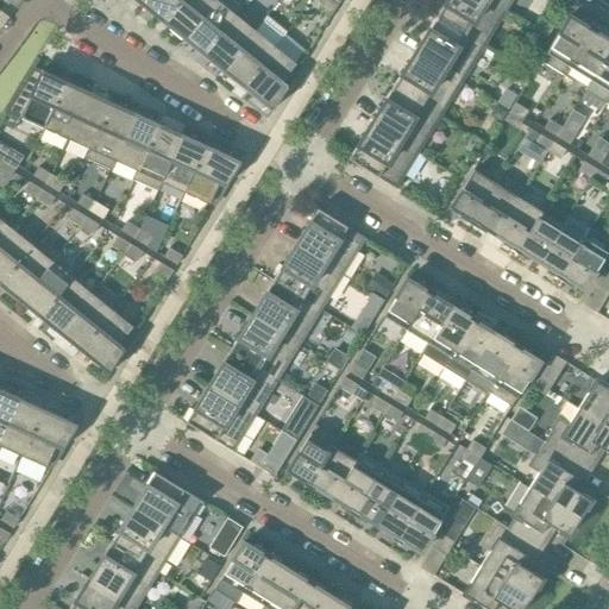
[(146,0),(142,6),(157,19),(158,17),(163,20),(179,0),(146,0)]
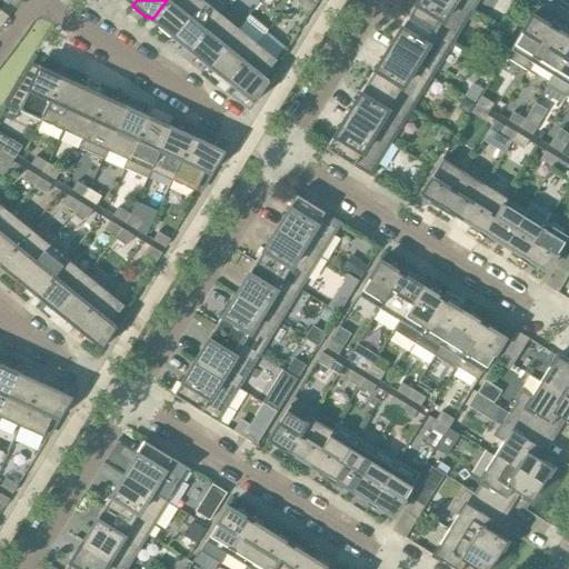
[(198,0),(167,0),(152,19),(157,22),(155,25),(169,37),(198,0)]
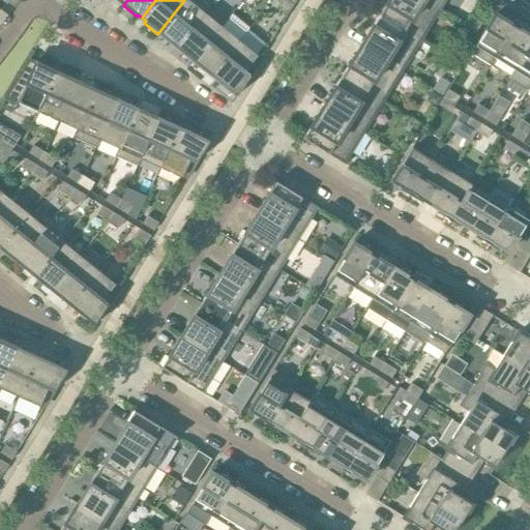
[(209,6),(201,0),(184,0),(157,34),(171,45),(173,42),(176,46),(209,6)]
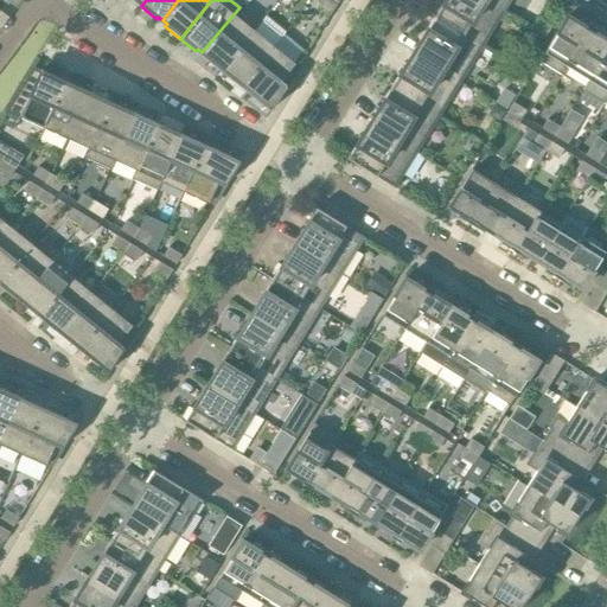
[(331,13),(336,5),(327,0),(320,0),(318,6),(331,13)]
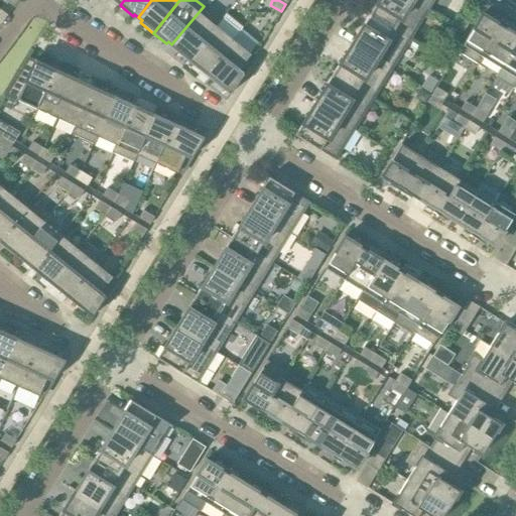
[(412,0),(377,0),(369,14),(408,38),(426,9),(412,0)]
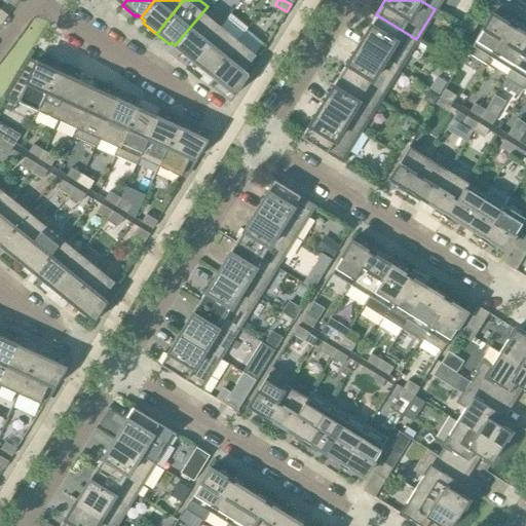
[(420,0),(435,9),(440,0),(420,0)]
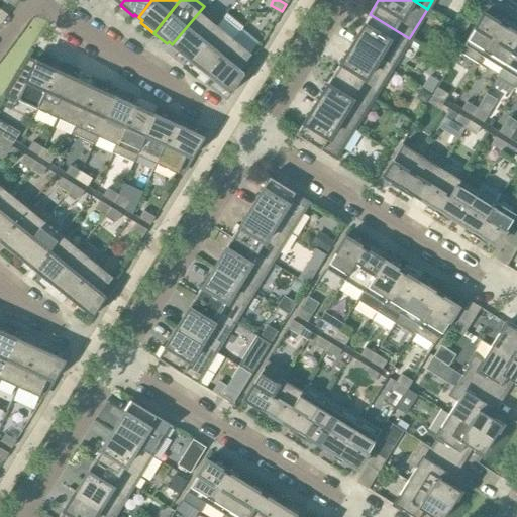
[(204,6),(172,44),(176,47),(175,49),(188,61),(215,26),(200,13),(205,7),(204,6)]
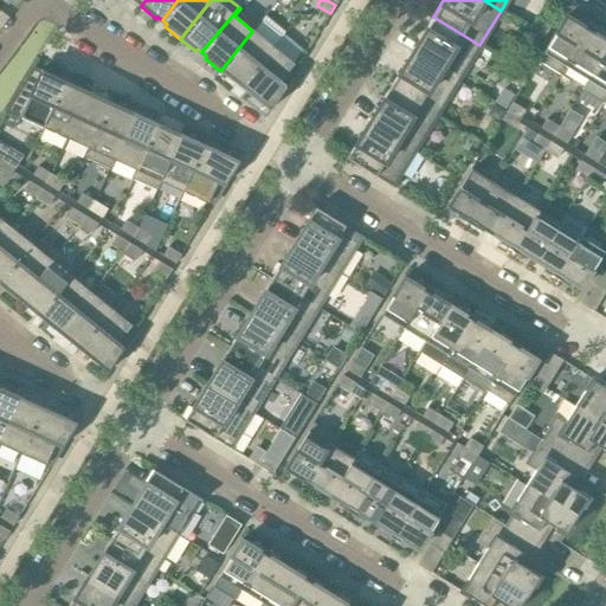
[(561,75),(591,26),(578,18),(575,23),(566,15),(537,60),(561,75)]
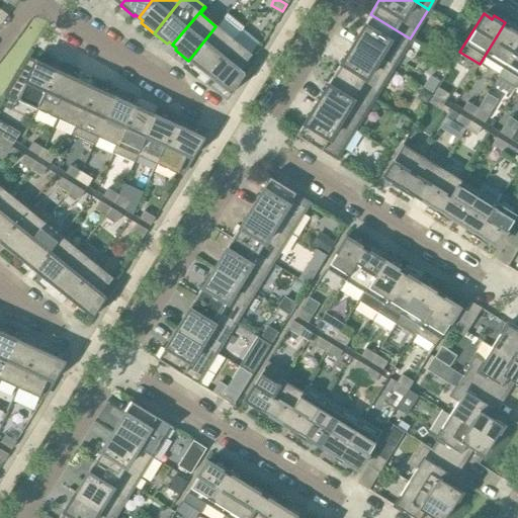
[(370,14),(352,45),(392,69),(410,38),(370,14)]
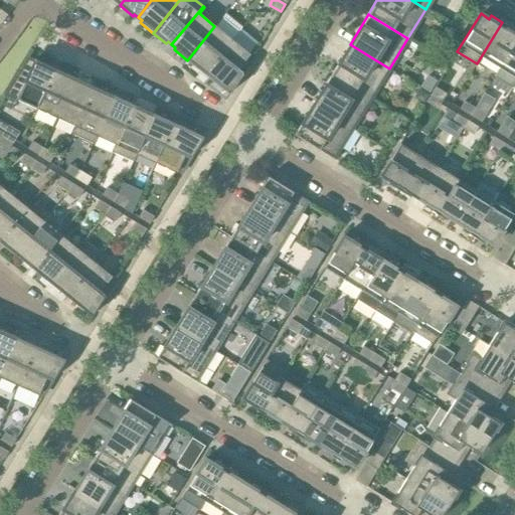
[(462,32),(469,21),(461,16),(454,27),(462,32)]
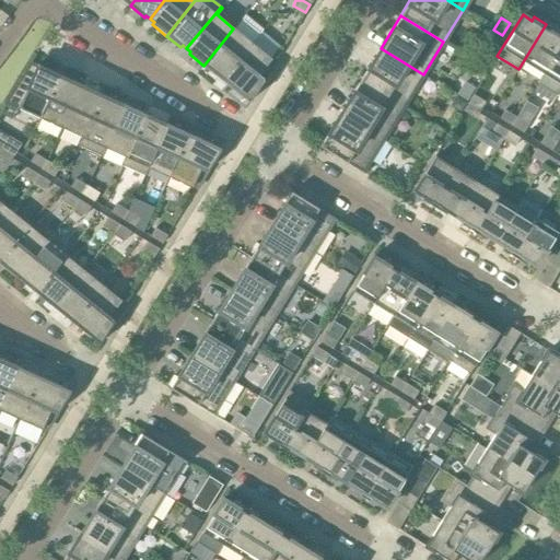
[(543,74),(559,45),(559,37),(556,35),(558,32),(546,24),(518,69),(520,70),(524,62),(543,74)]
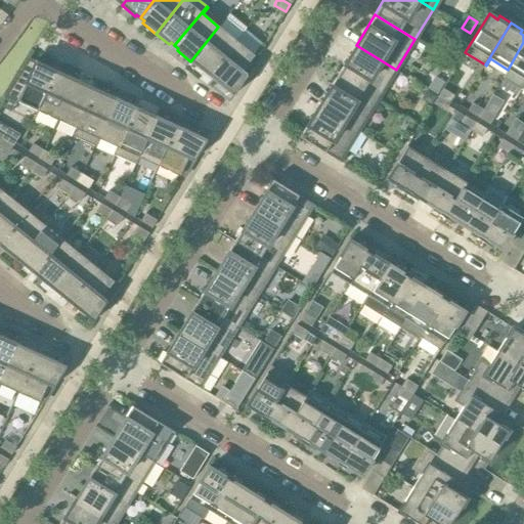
[(235,40),(218,27),(190,61),(204,73),(205,71),(209,74),(235,40)]
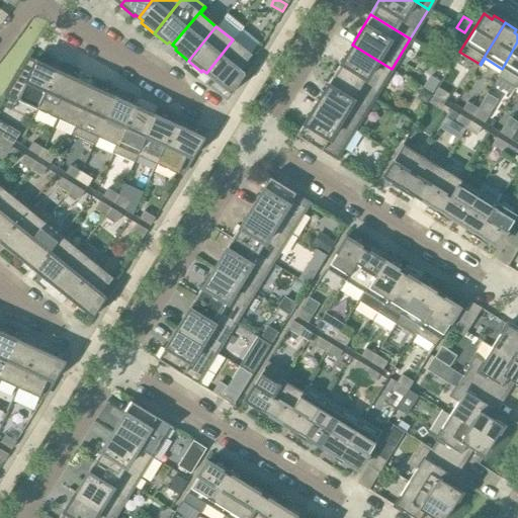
[(231,93),(233,91),(253,58),(250,56),(251,54),(233,39),(206,73),(210,76),(208,78),(223,89),(225,87),(231,92),(230,93),(231,93)]
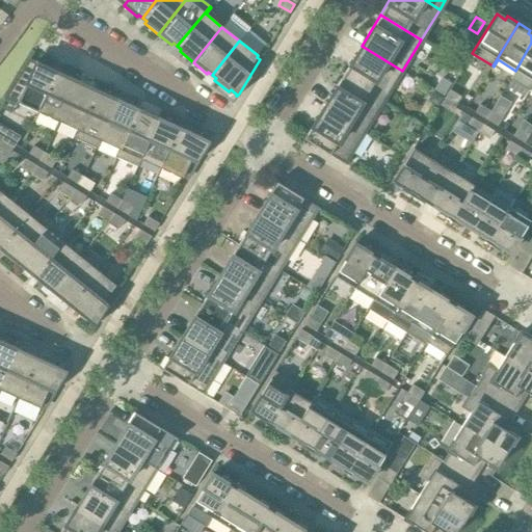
[(531,43),(515,71),(511,78),(530,89),(531,86),(531,43)]
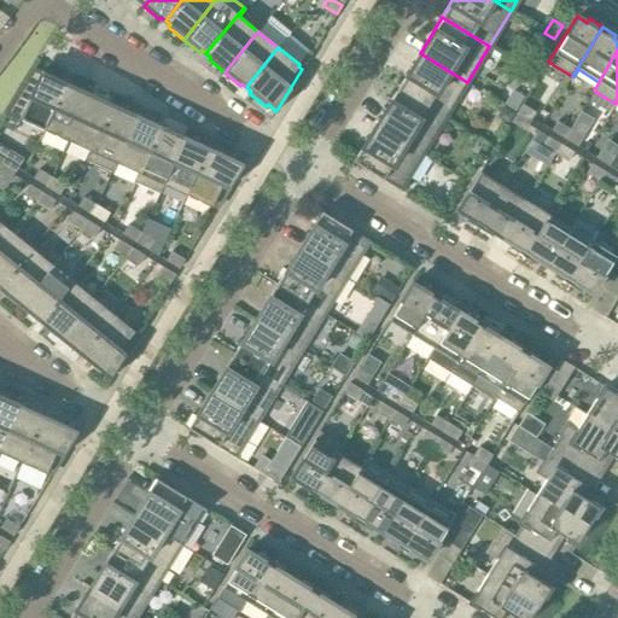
[(420,53),(397,88),(444,117),(467,82),(420,53)]
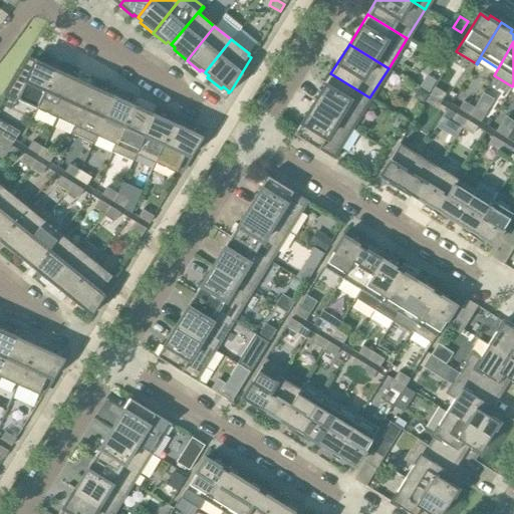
[(36,108),(54,70),(49,68),(50,66),(34,58),(33,61),(28,58),(6,92),(17,97),(16,98),(36,108)]
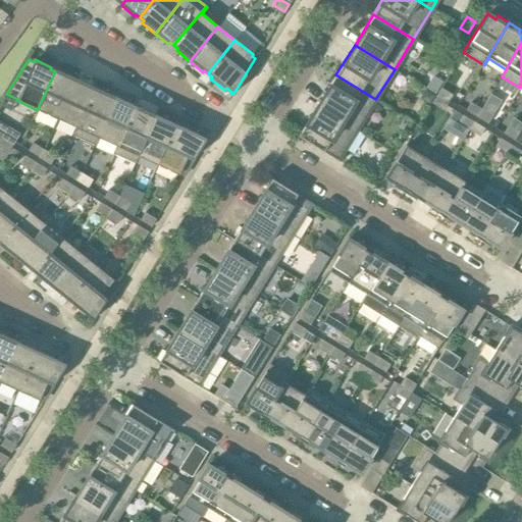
[(37,110),(57,119),(75,79),(60,71),(59,73),(55,71),(37,110)]
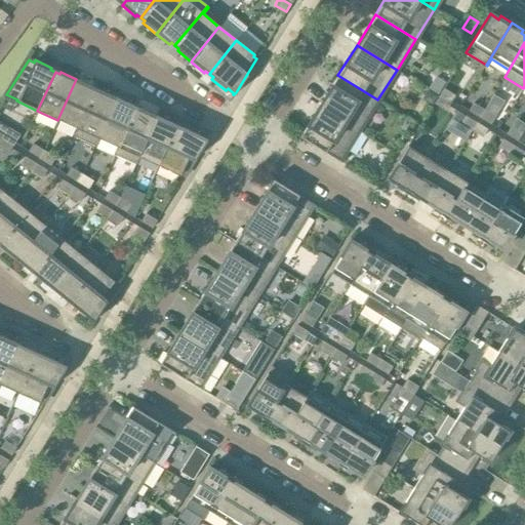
[(337,75),(319,106),(359,130),(377,99),(337,75)]
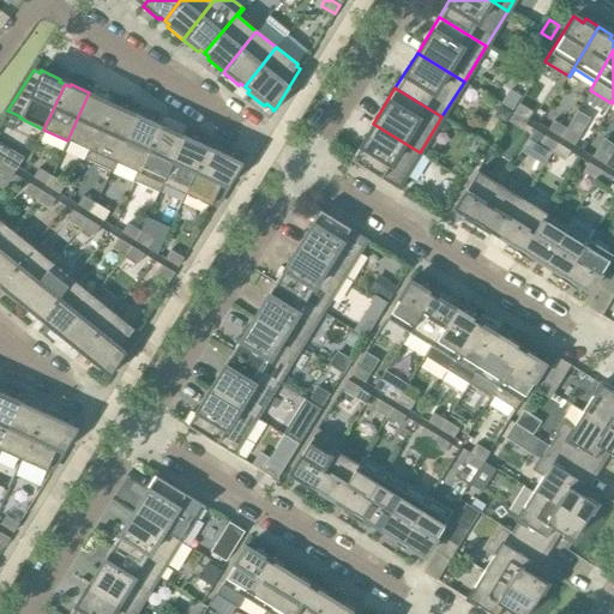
[(89,92),(67,140),(89,150),(85,160),(86,160),(112,106),(107,103),(108,101),(89,92)]
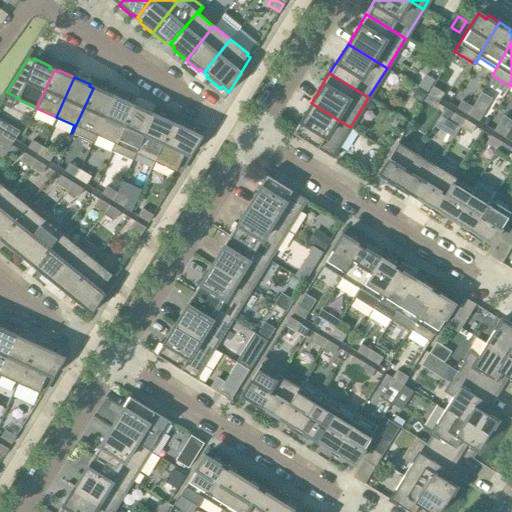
[(428,93),(439,100),(443,93),(432,86),(428,93)]
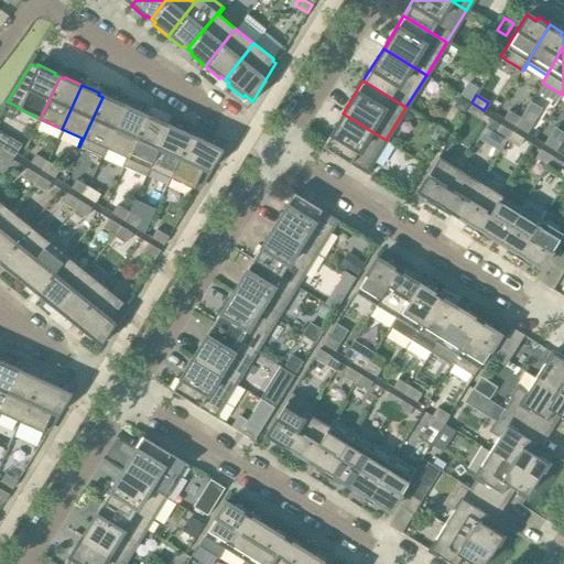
[(79,147),(101,156),(126,105),(108,97),(107,99),(102,97),(79,147)]
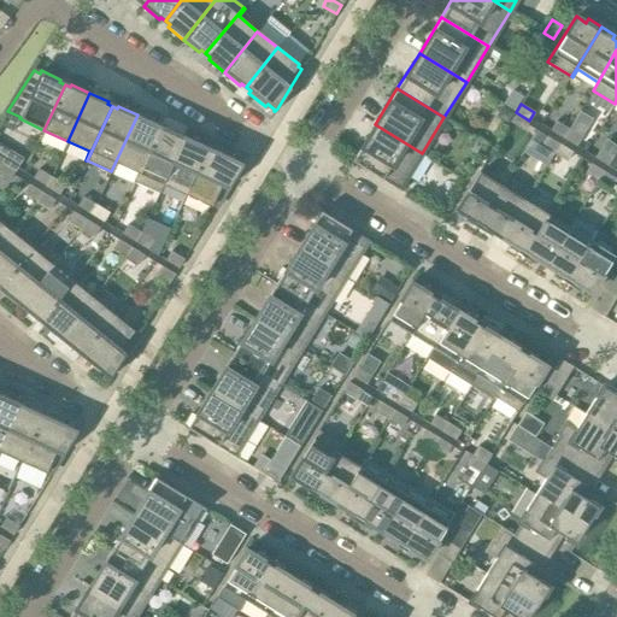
[(529,121),(516,112),(510,122),(523,129),(529,121)]
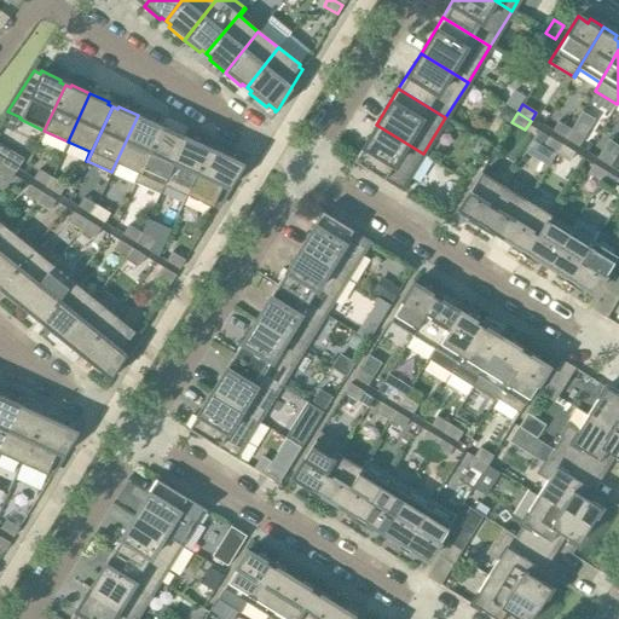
[(138,115),(111,172),(113,173),(117,163),(138,173),(133,181),(136,183),(160,128),(155,126),(156,123),(138,115)]
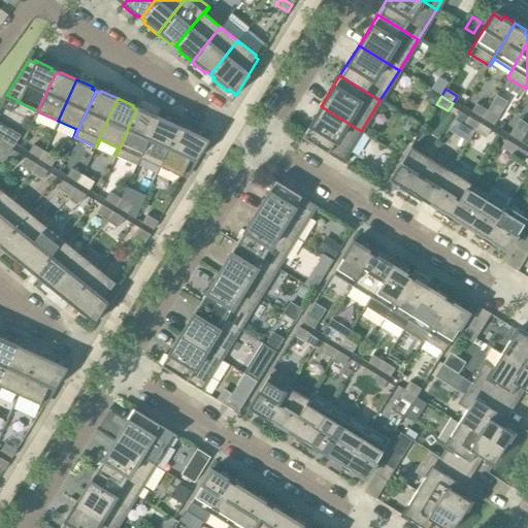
[(482,118),(487,110),(475,103),(471,111),(482,118)]
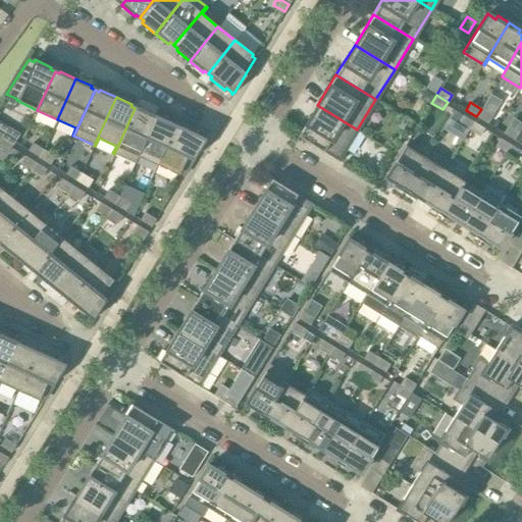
[(298,136),(340,162),(341,160),(338,159),(357,129),(317,105),(298,136)]
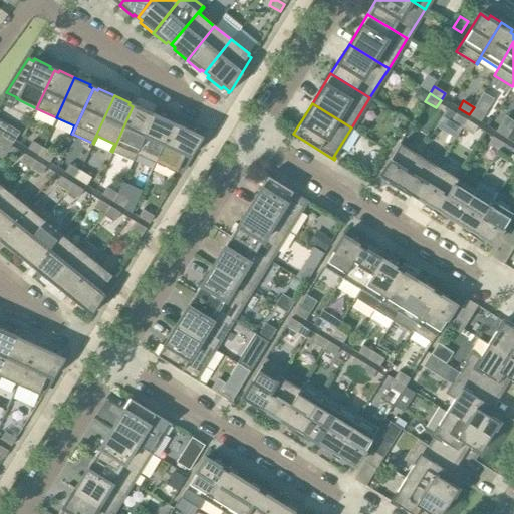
[(112,152),(132,161),(154,113),(139,106),(138,108),(133,106),(112,152)]
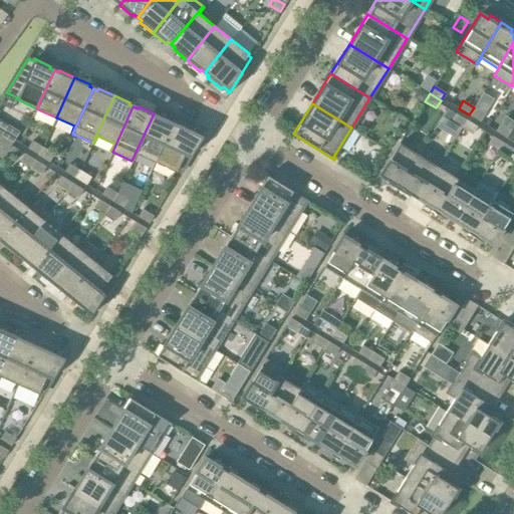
[(474,107),(469,114),(480,121),(484,114),(474,107)]
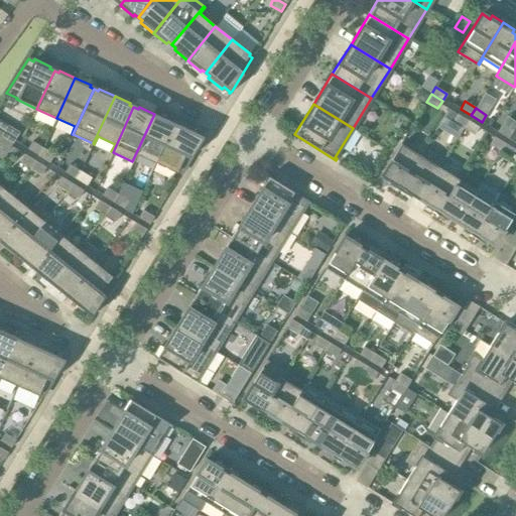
[(154,114),(132,161),(134,162),(137,154),(155,163),(173,125),(168,123),(169,121),(154,114)]
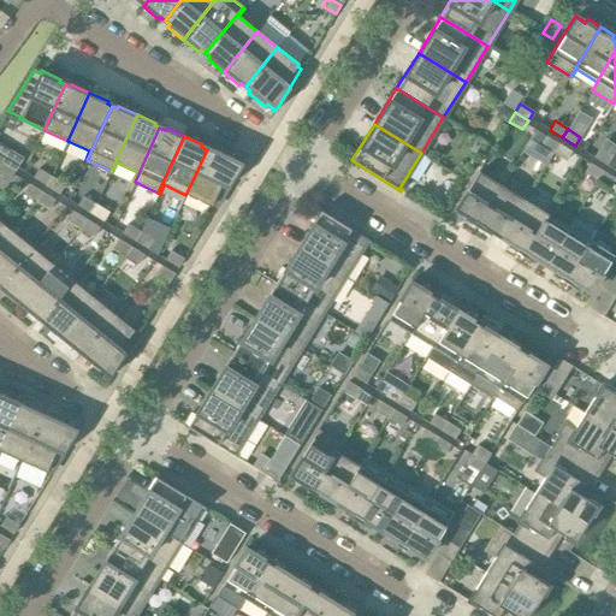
[(552,153),(558,143),(545,136),(540,144),(552,153)]
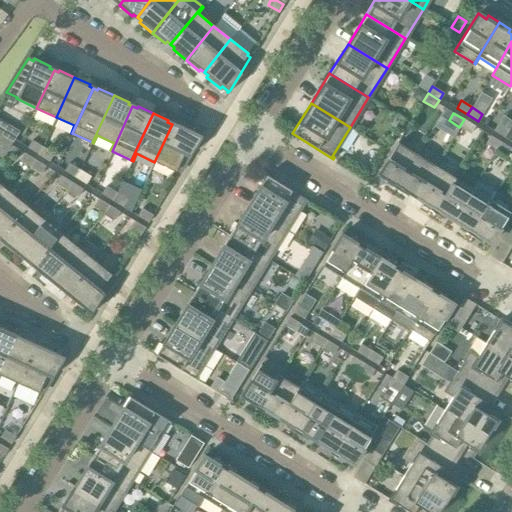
[(464,119),(459,127),(470,134),(475,126),(464,119)]
